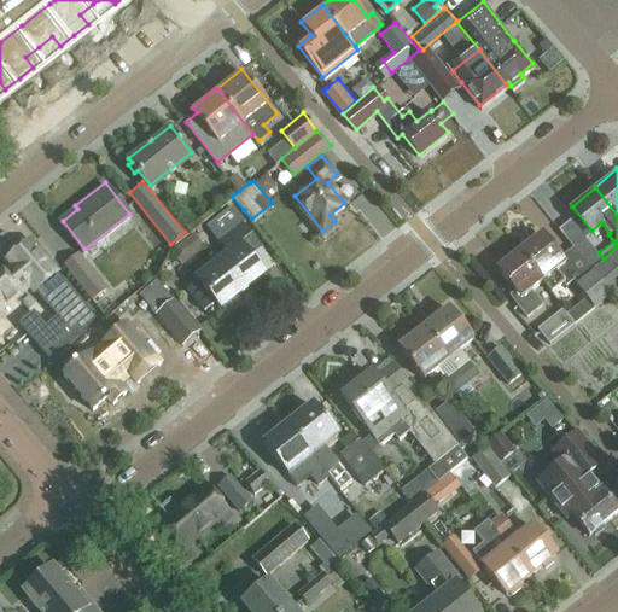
[(219,307),(221,303),(223,307),(235,296),(234,293),(261,272),(246,252),(257,243),(240,222),(245,220),(232,203),(205,223),(228,250),(194,277),(219,307)]
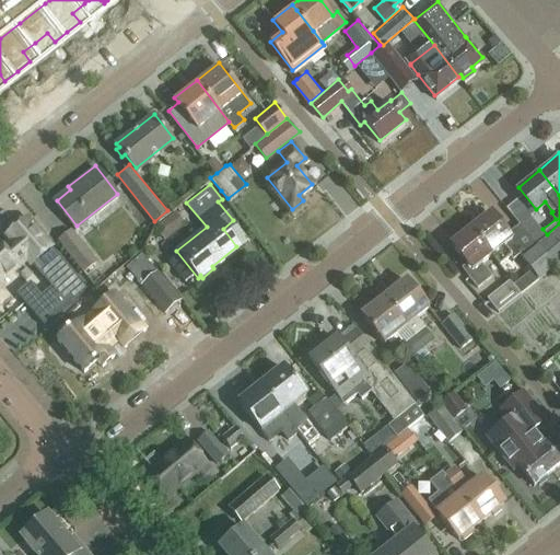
[(473,222),(470,224),(491,251),(500,263),(511,254),(512,255),(521,250),(506,231),(489,209),(482,215),(479,214),(473,219),(473,222)]
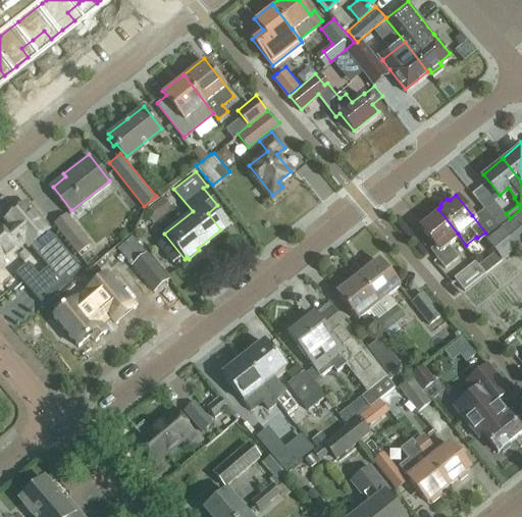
[(485,205),(502,225),(510,218),(506,213),(493,198),(485,205)]
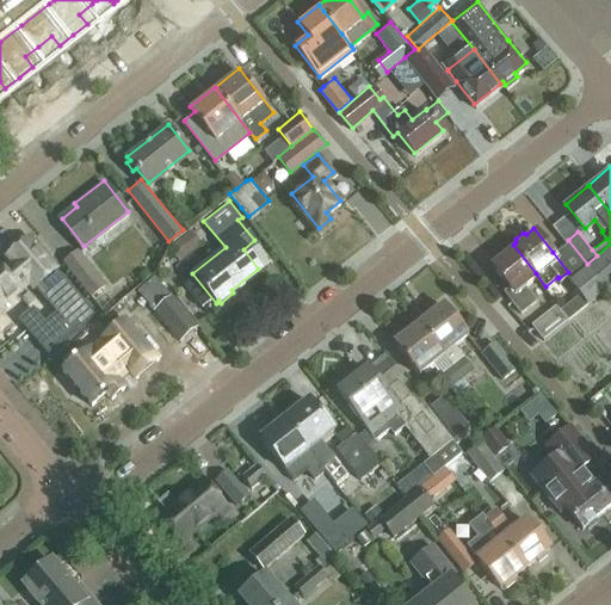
[(36,285),(56,267),(51,260),(30,234),(14,247),(20,254),(4,269),(0,264),(0,301),(2,298),(4,301),(28,281),(34,288),(36,285)]
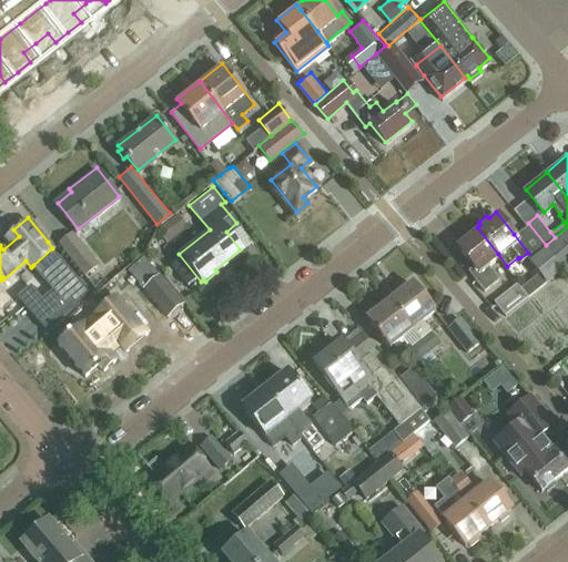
[(546,245),(563,265),(567,259),(567,226),(555,237),(546,245)]
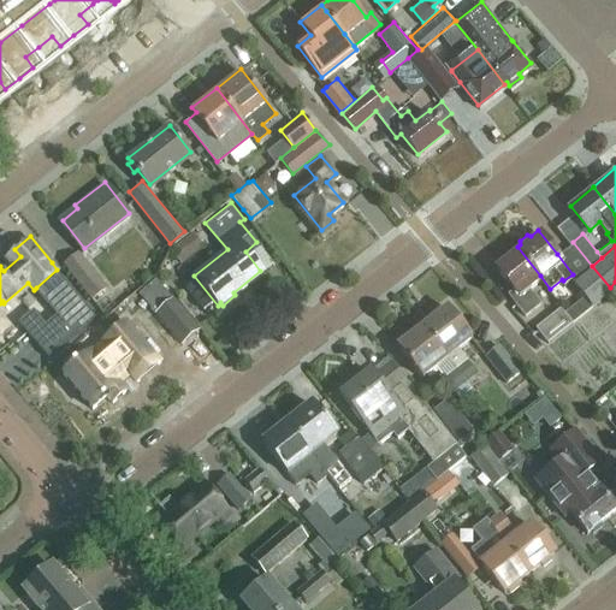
[(525,311),(539,300),(527,286),(540,276),(517,247),(495,265),(517,294),(513,296),(525,311)]
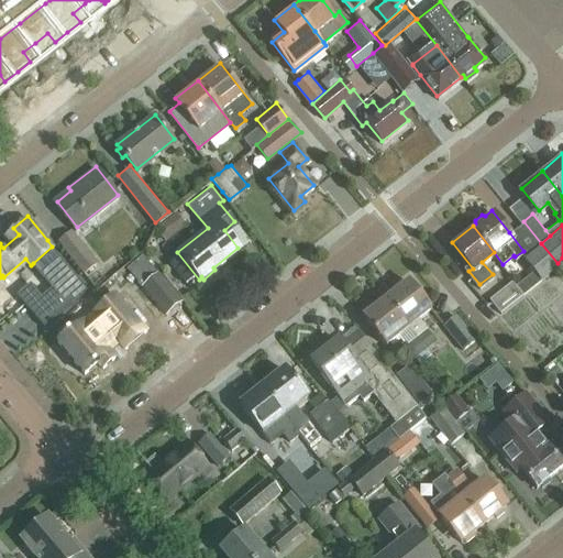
[(84,273),(98,260),(72,227),(56,239),(84,273)]
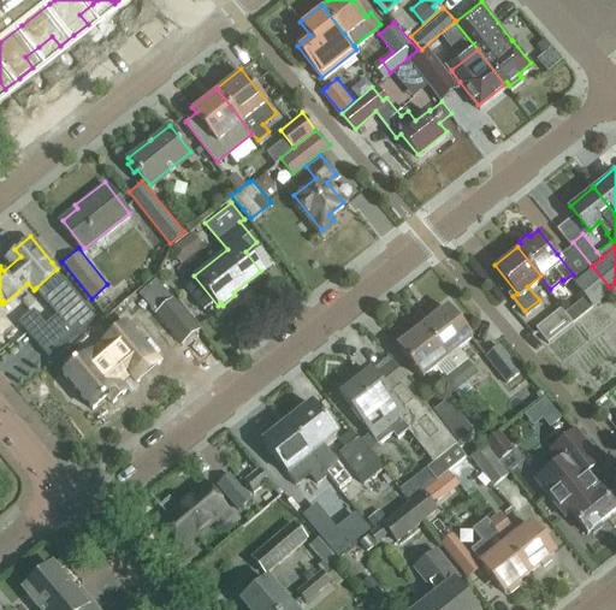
[(585,294),(592,302),(610,288),(592,266),(576,279),(575,280),(585,294)]
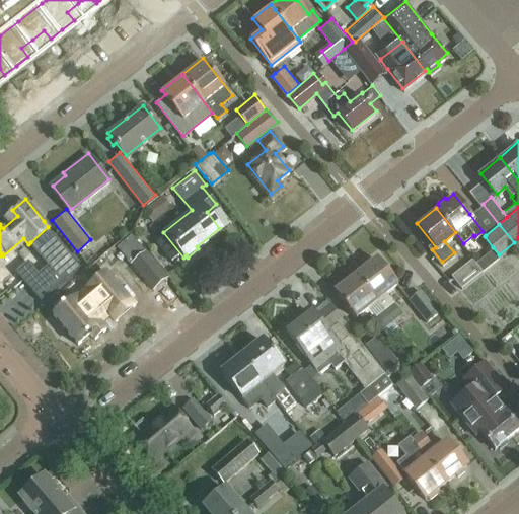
[(48,264),(39,271),(26,282),(41,299),(80,265),(48,227),(30,242),(48,264)]
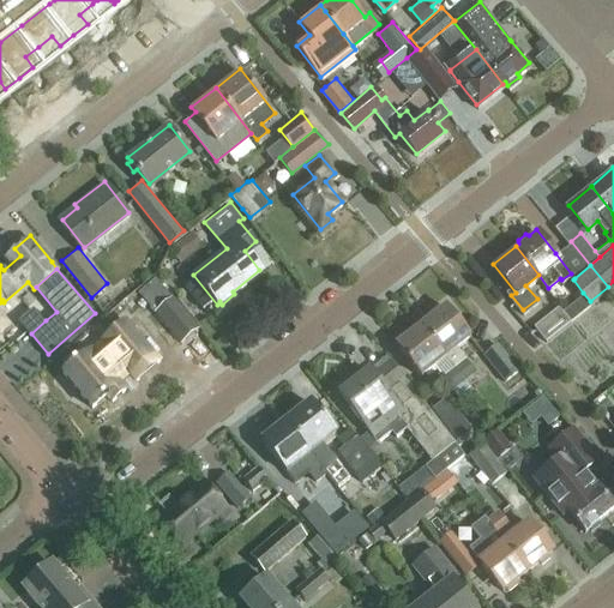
[(197,325),(156,275),(139,289),(180,339),(197,325)]
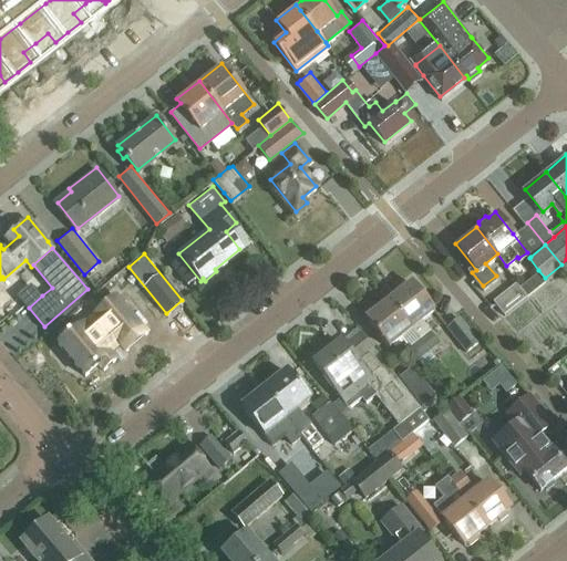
[(545,279),(545,278),(538,270),(519,286),(527,293),(545,279)]
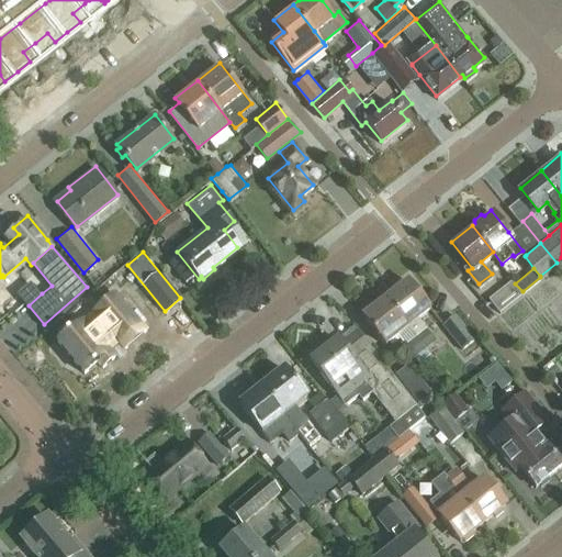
[(430,307),(407,278),(384,296),(407,324),(415,334),(424,345),(425,345),(435,337),(417,315),(430,307)]
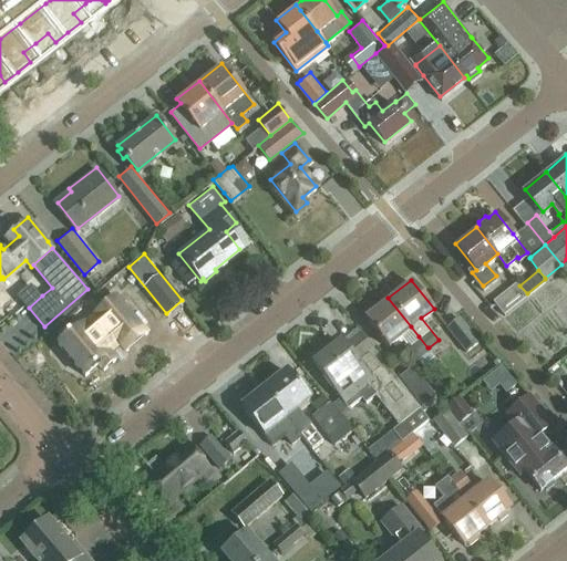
[(504,312),(526,294),(515,281),(493,299),(504,312)]
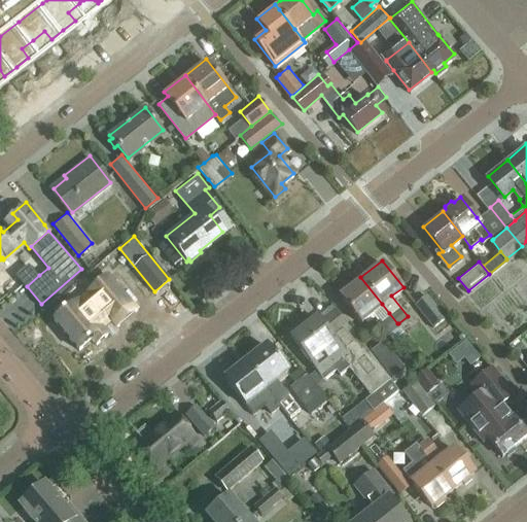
[(107,272),(54,317),(66,332),(69,335),(79,347),(92,337),(96,342),(108,332),(103,325),(111,318),(116,324),(137,307),(107,272)]
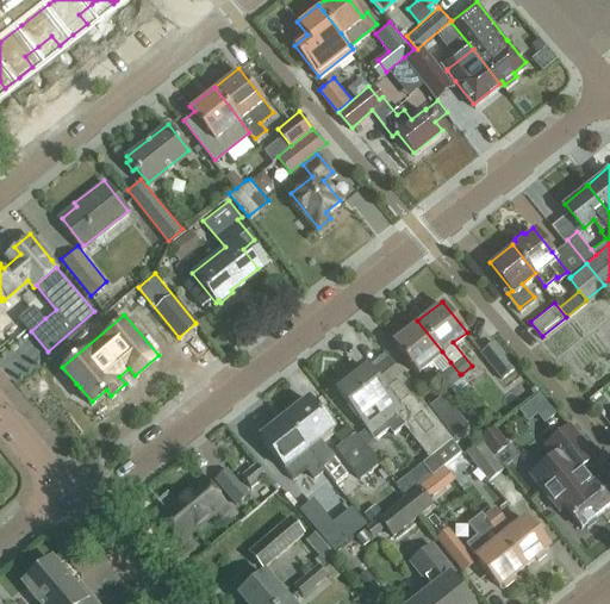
[(417,371),(442,352),(417,321),(393,340),(417,371)]
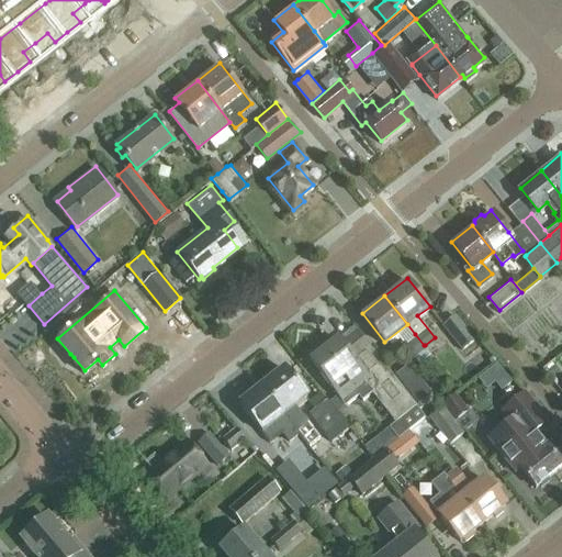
[(461,347),(475,336),(456,311),(441,322),(461,347)]
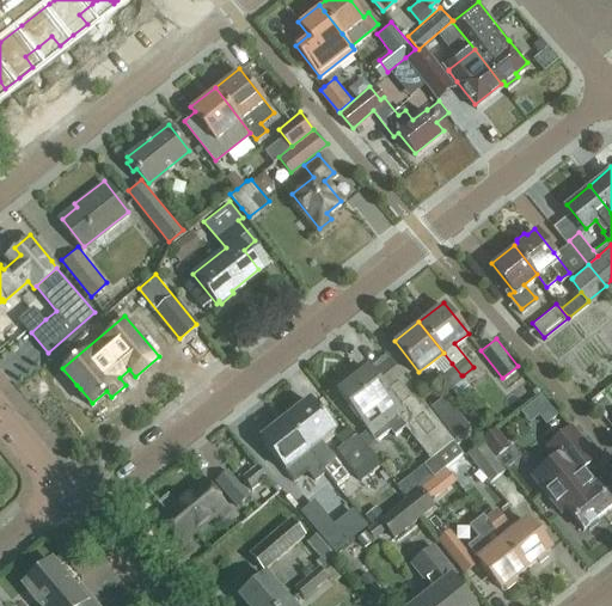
[(427,406),(389,357),(372,371),(368,365),(337,390),(359,417),(359,418),(375,439),(390,427),(395,433),(405,424),(429,455),(423,461),(434,475),(463,451),(453,439),(427,406)]
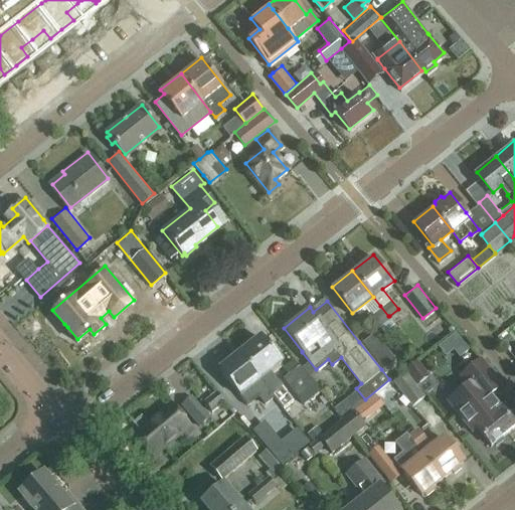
[(394,321),(389,316),(388,316),(380,306),(371,313),(379,324),(384,330),(394,321)]
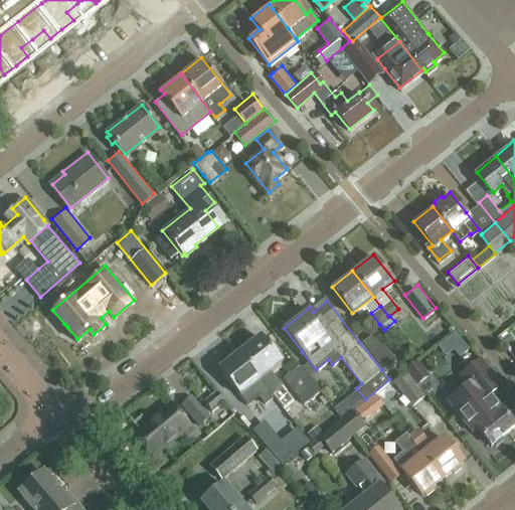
[(359,342),(381,369),(395,358),(374,331),(359,342)]
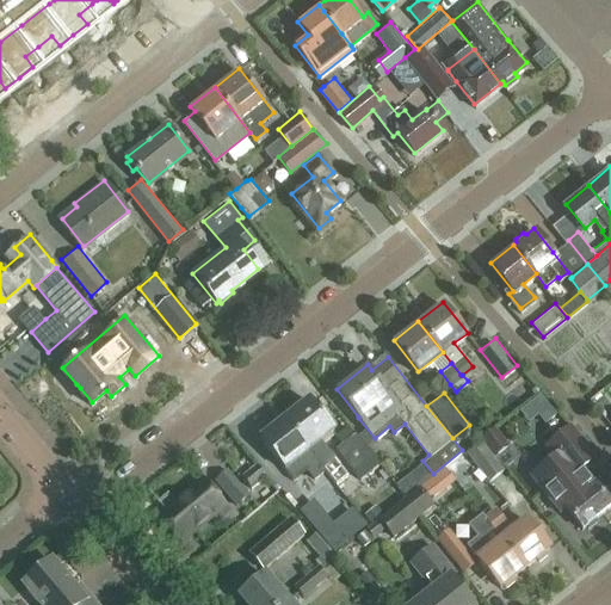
[(327,452),(319,442),(318,440),(333,427),(309,397),(284,417),(309,448),(309,446),(319,460),(331,475),(332,474),(337,480),(349,470),(344,464),(332,449),(327,452)]
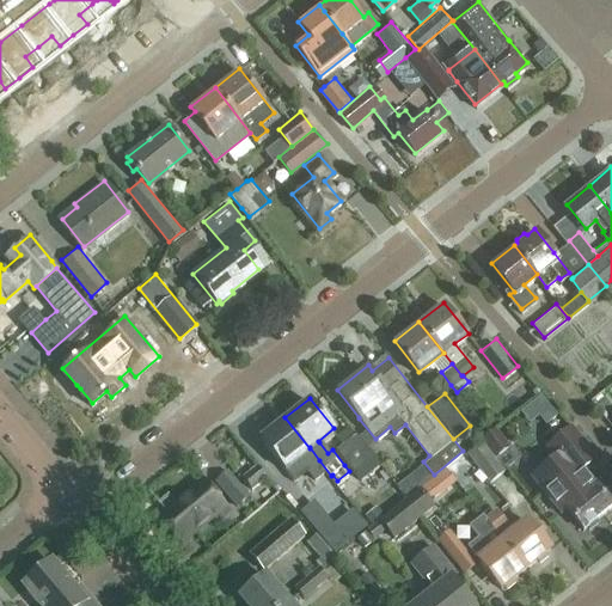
[(286,466),(310,448),(285,417),(262,436),(286,466)]
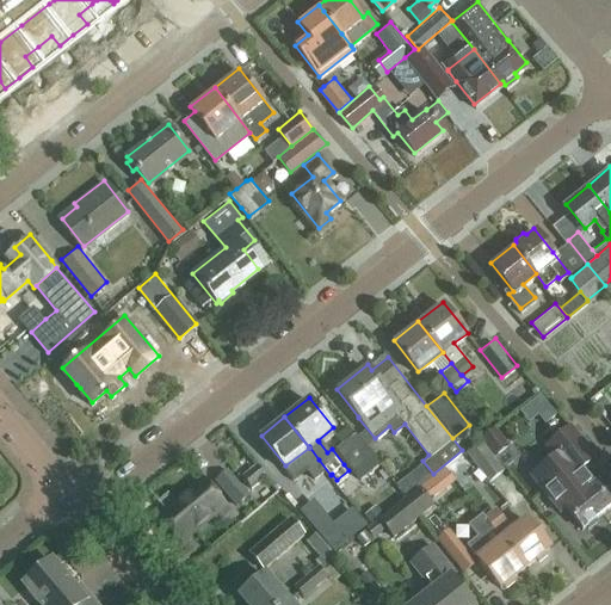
[(481,438),(494,454),(510,443),(495,424),(480,436),(481,438)]
